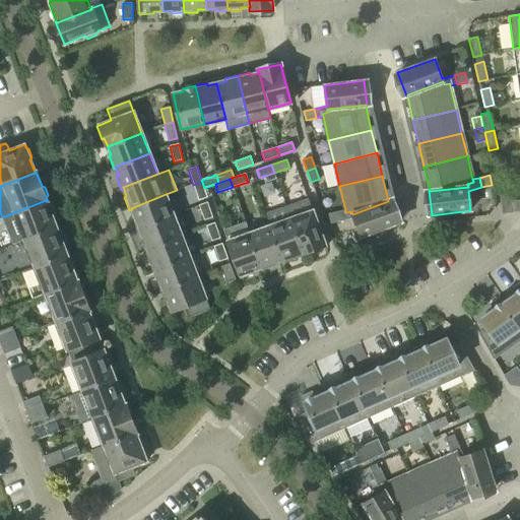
[(202,182),(193,185),(198,200),(207,197),(204,188),(202,182)]
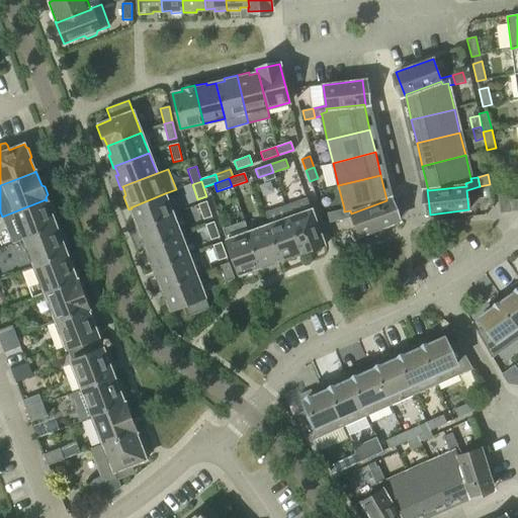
[(511,199),(510,187),(497,188),(500,212),(512,211),(511,199)]
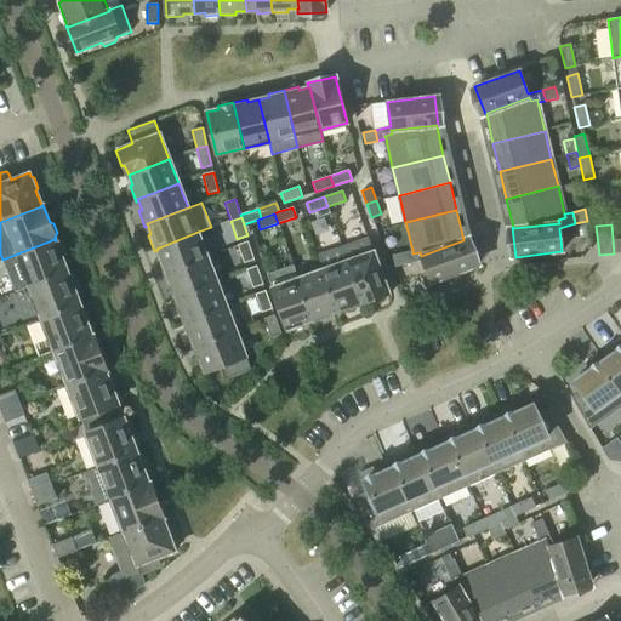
[(206,257),(198,232),(157,249),(158,250),(160,258),(158,260),(164,275),(166,274),(166,273),(206,257)]
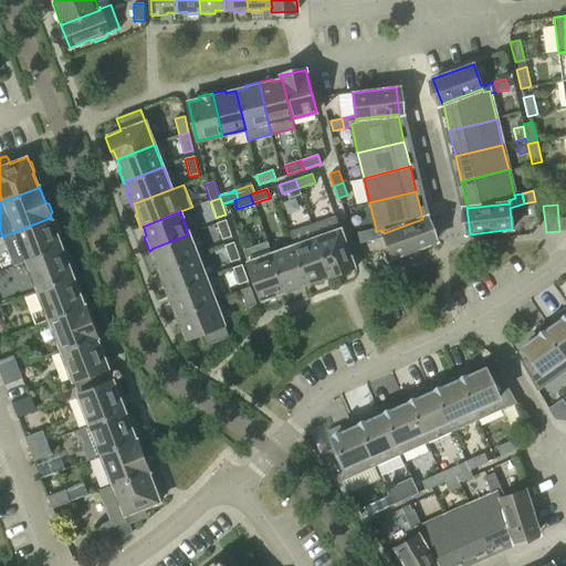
[(335,217),(312,224),(329,275),(339,272),(341,274),(355,270),(335,217)]
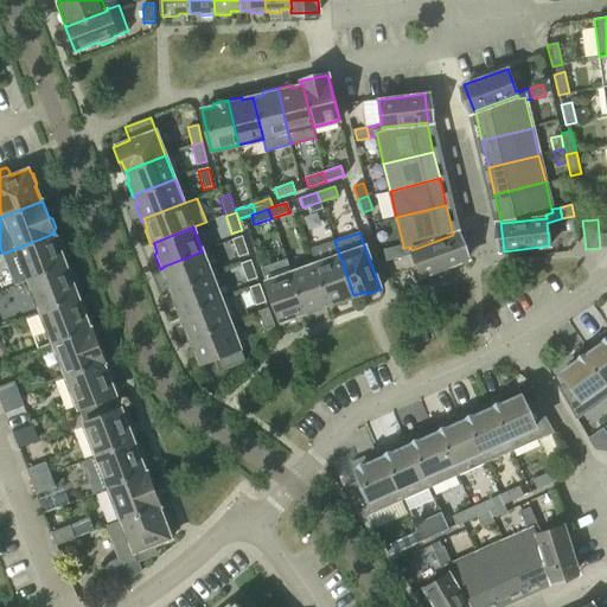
[(14,285),(29,280),(65,266),(59,250),(62,247),(58,237),(53,236),(53,235),(53,234),(2,254),(14,285)]
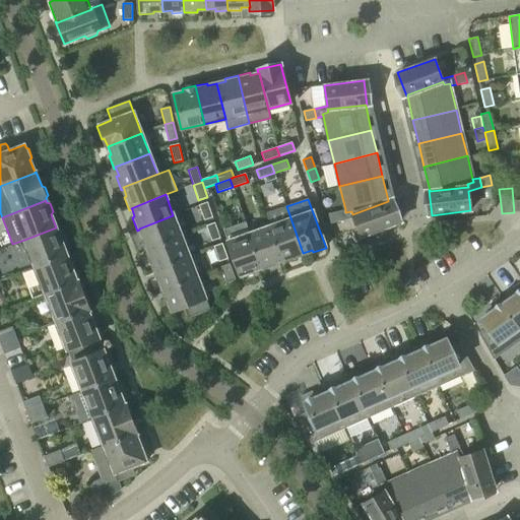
[(345,209),(338,211),(340,220),(353,217),(361,237),(398,223),(389,200),(388,200),(388,201),(352,214),(351,211),(345,212),(345,209)]
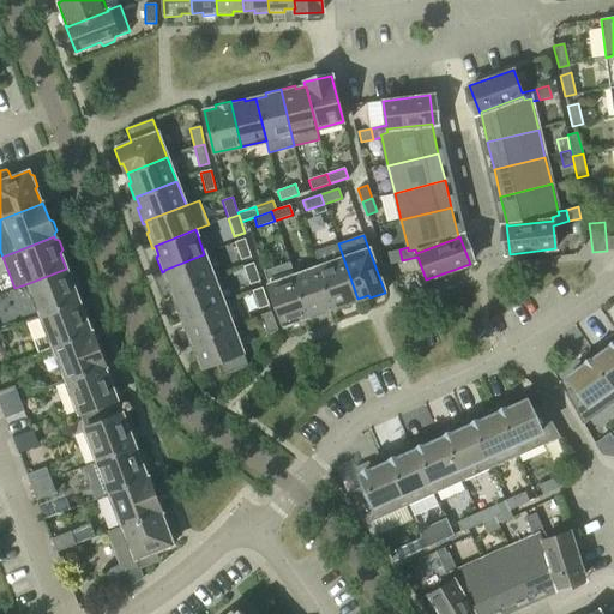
[(241,260),(251,257),(245,239),(235,242),(241,260)]
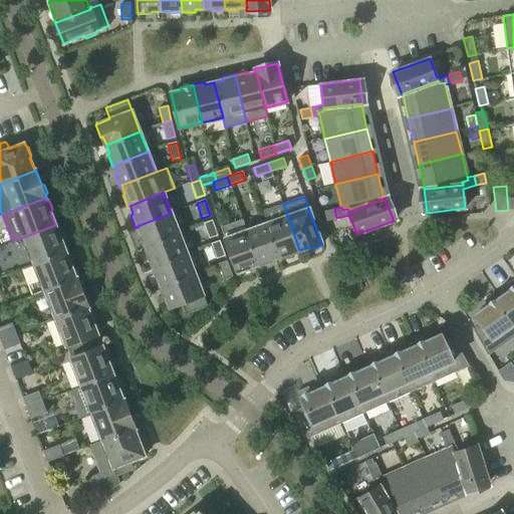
[(299,250),(283,204),(263,211),(267,223),(279,257),(278,258),(279,260),(292,255),(291,253),(299,250)]
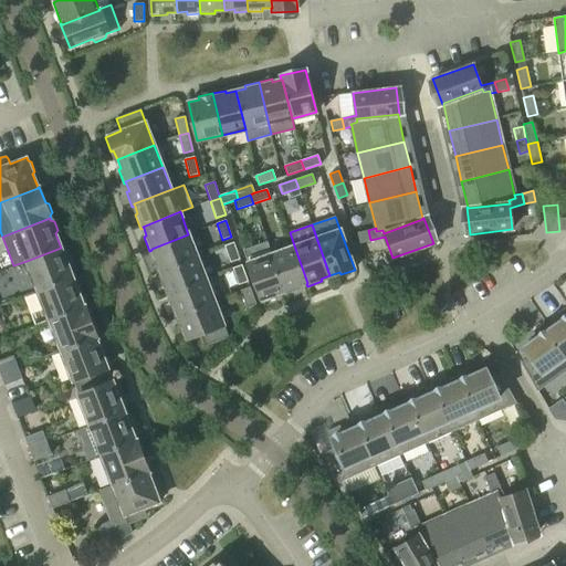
[(370,240),(368,230),(357,232),(359,243),(370,240)]
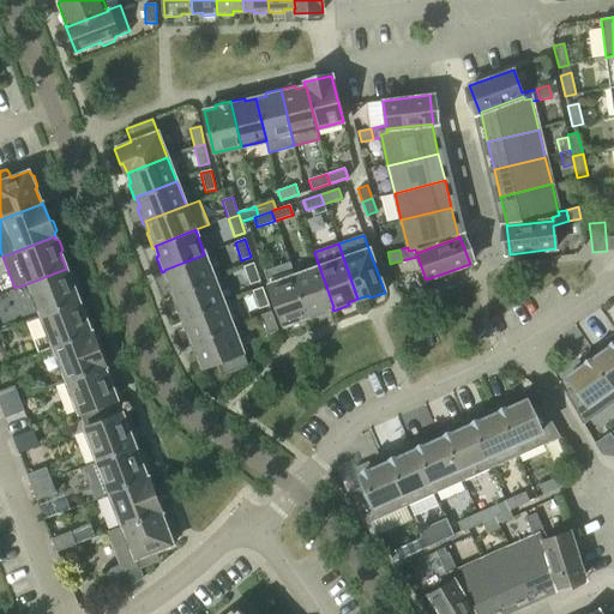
[(214,278),(204,254),(164,270),(164,271),(168,280),(166,281),(172,296),(174,295),(174,294),(214,278)]
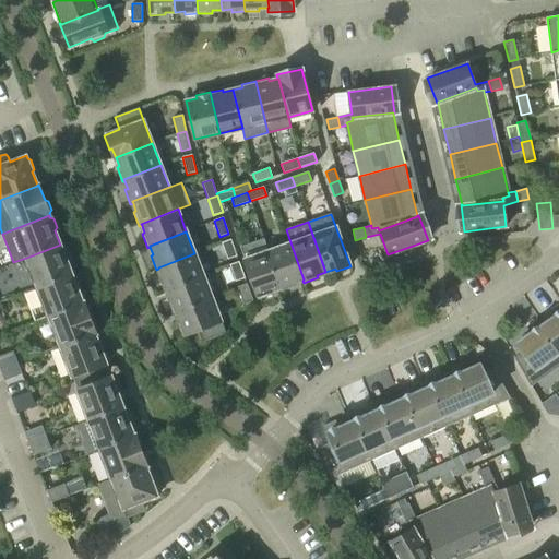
[(263,238),(240,247),(259,298),(273,294),(272,292),(281,288),(282,288),(269,251),(263,238)]
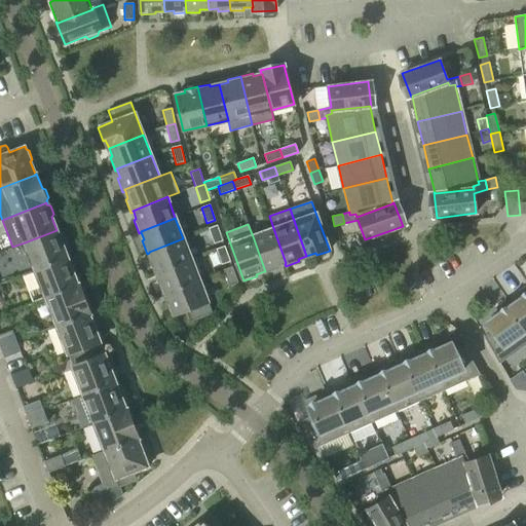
[(214,243),(223,240),(217,225),(209,228),(214,243)]
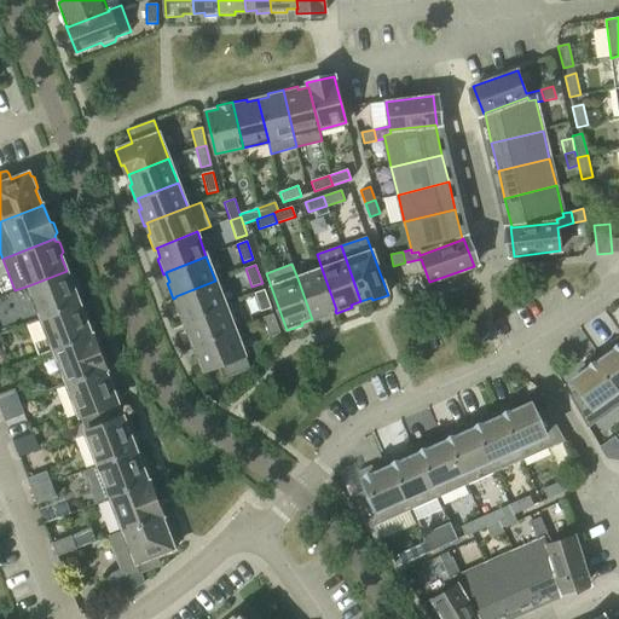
[(336,310),(322,268),(298,278),(312,319),(311,319),(312,322),(327,317),(327,313),(335,311),(336,310)]
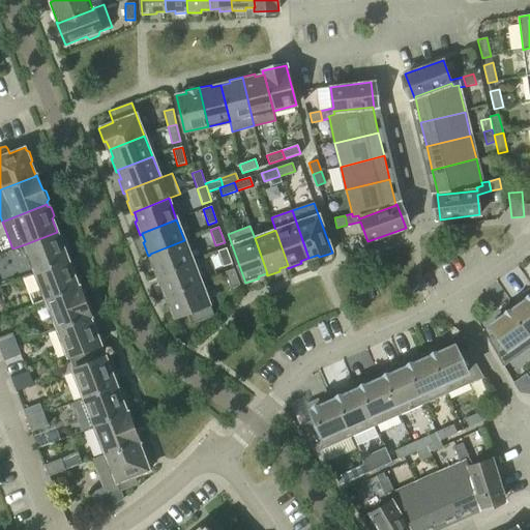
[(58,234),(57,232),(25,244),(35,272),(68,260),(62,246),(64,243),(61,235),(58,234)]
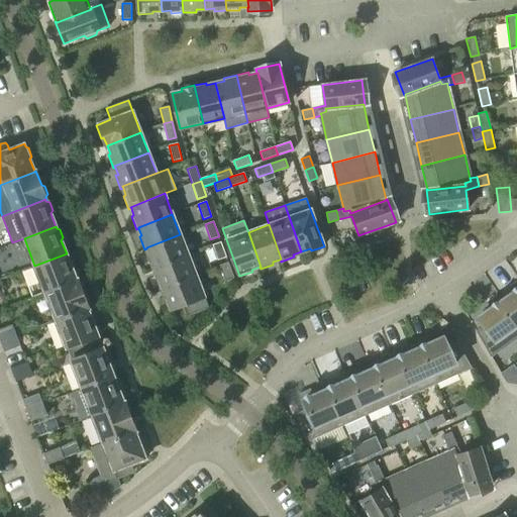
[(188,254),(180,234),(146,247),(146,248),(149,255),(147,256),(152,270),(154,269),(153,268),(188,254)]
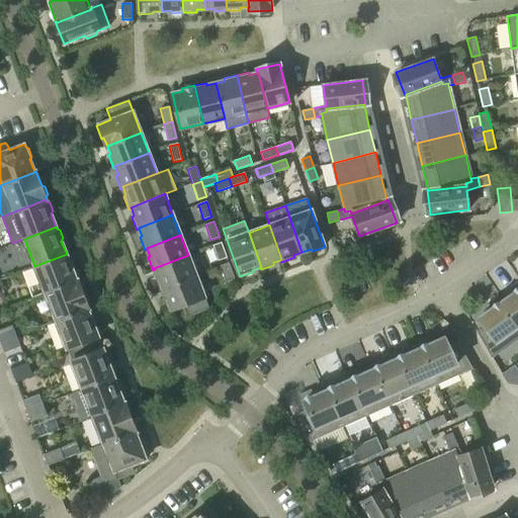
[(219,260),(227,257),(222,242),(212,245),(219,260)]
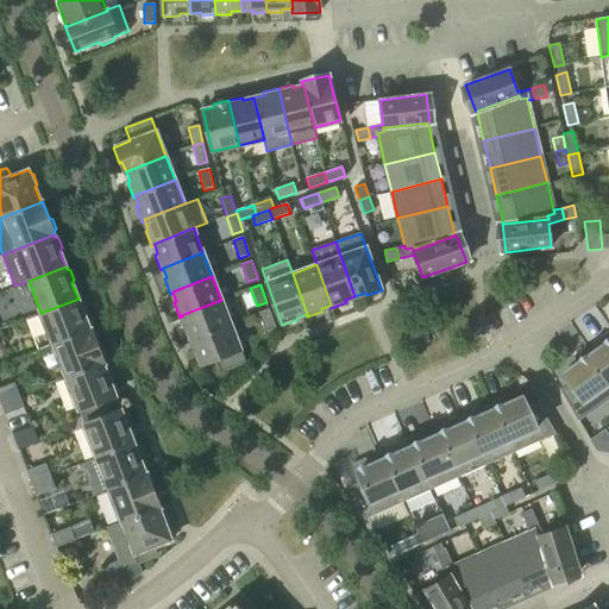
[(79,301),(79,299),(41,313),(54,345),(90,331),(89,330),(85,315),(87,312),(82,301),(79,301)]
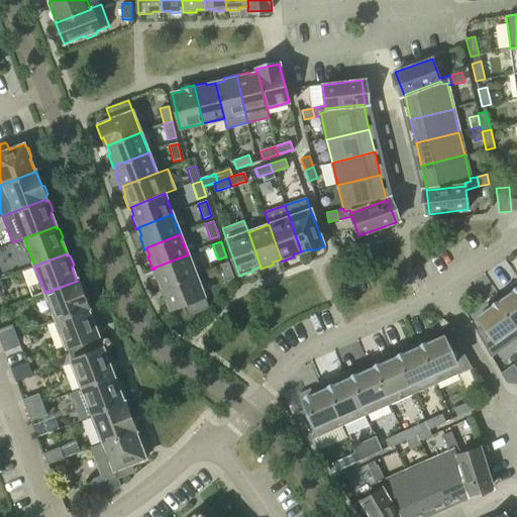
[(196,275),(188,254),(153,268),(154,269),(157,276),(154,277),(160,290),(163,289),(162,288),(196,275)]
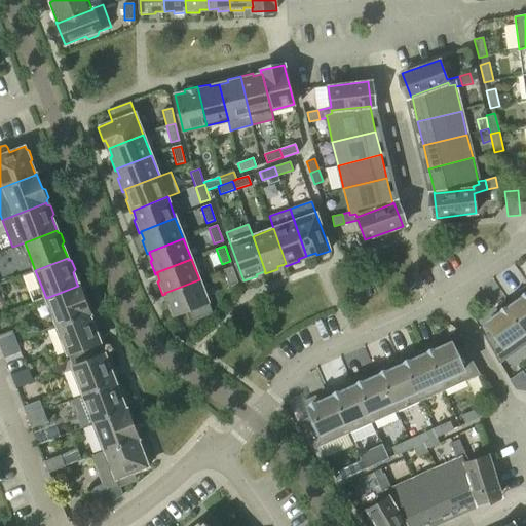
[(229,286),(237,283),(232,267),(223,270),(229,286)]
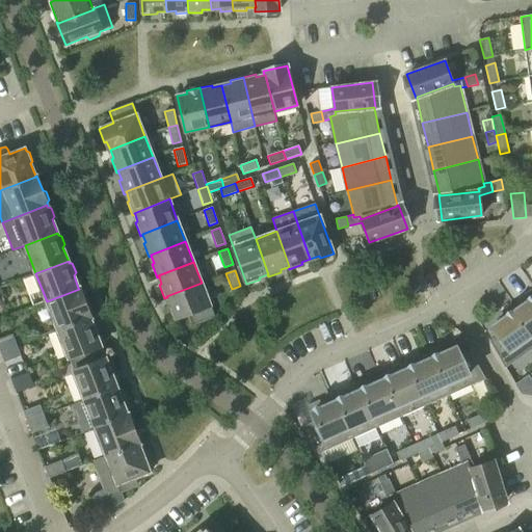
[(214,316),(202,283),(166,296),(167,297),(169,304),(167,306),(173,319),(187,314),(191,325),(214,316)]
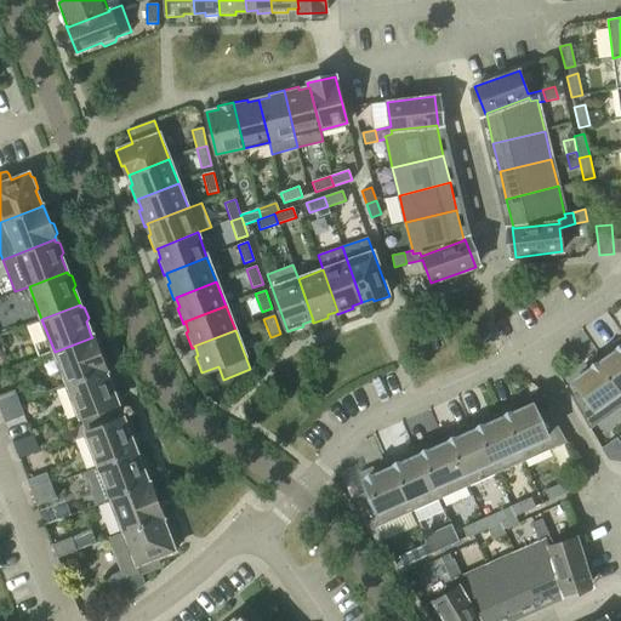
[(92,337),(55,352),(67,385),(104,370),(106,371),(107,370),(100,353),(102,351),(98,340),(95,339),(93,335),(91,336),(92,337)]
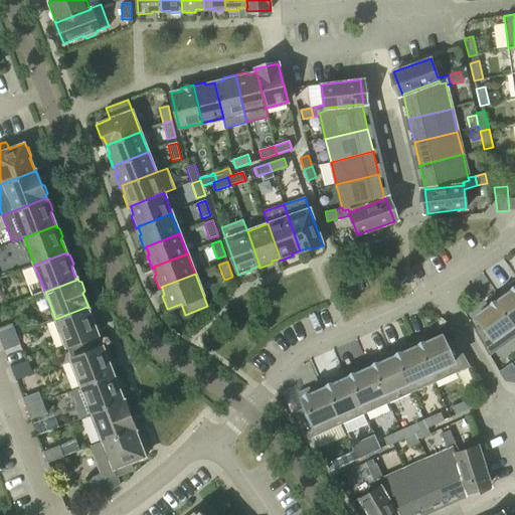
[(510,292),(498,301),(514,325),(514,280),(506,286),(510,292)]
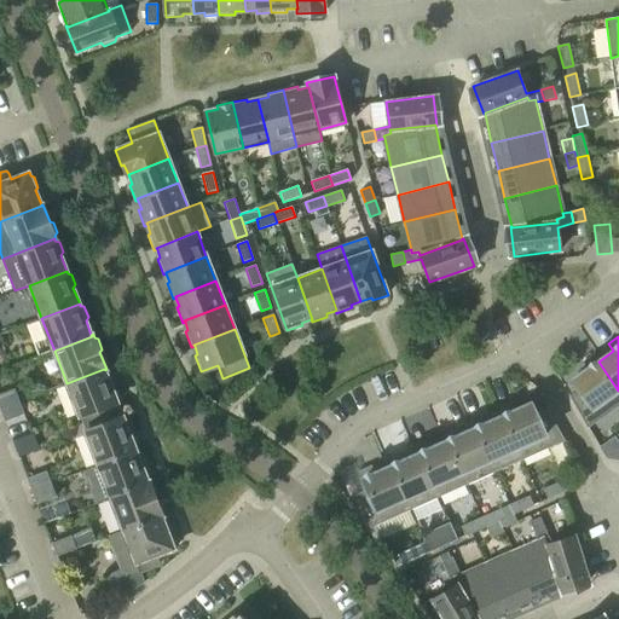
[(618,391),(599,362),(594,354),(583,362),(589,369),(572,380),(579,389),(570,397),(588,427),(618,404),(618,391)]
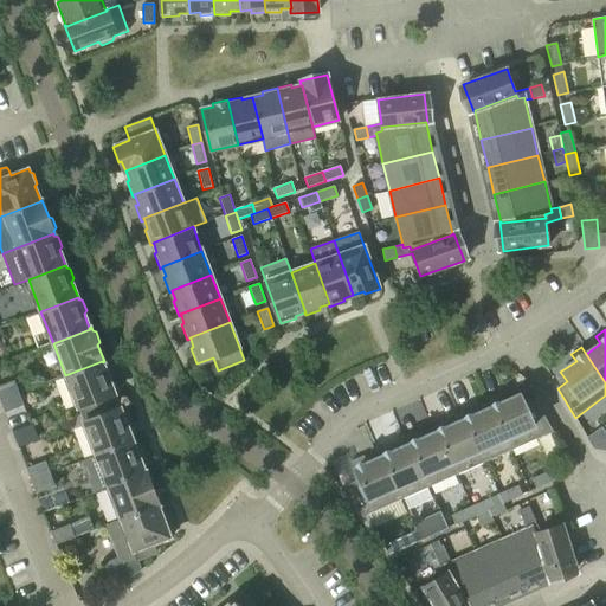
[(102,361),(65,375),(78,408),(79,407),(79,406),(96,400),(102,417),(121,410),(121,408),(118,408),(114,394),(115,394),(114,391),(116,387),(111,376),(108,376),(103,362),(102,361)]
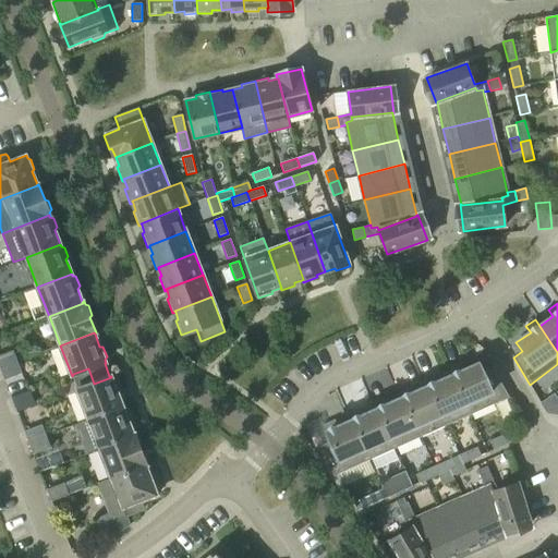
[(0,367),(17,362),(13,351),(0,355),(0,367)]
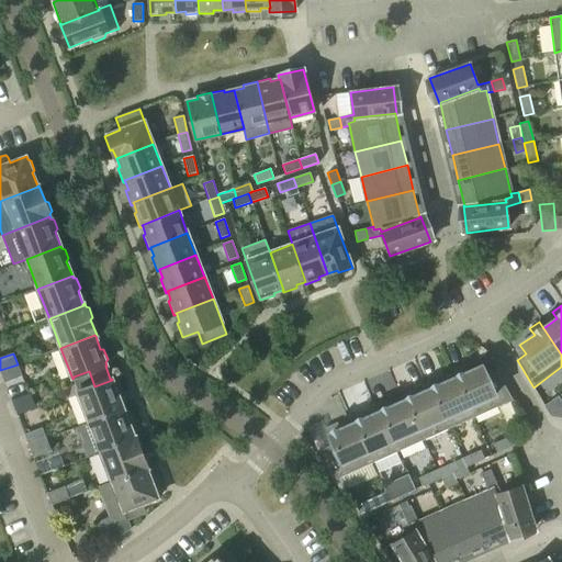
[(18,364),(0,370),(4,381),(3,382),(4,383),(6,382),(22,375),(18,364)]
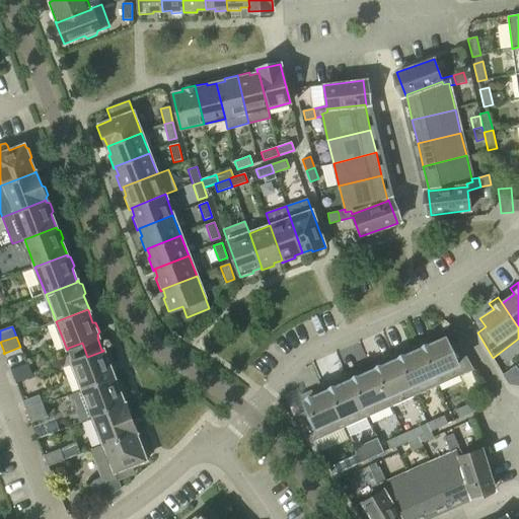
[(422,349),(438,385),(473,369),(458,344),(450,348),(446,339),(431,345),(428,339),(418,343),(421,350),(422,349)]
